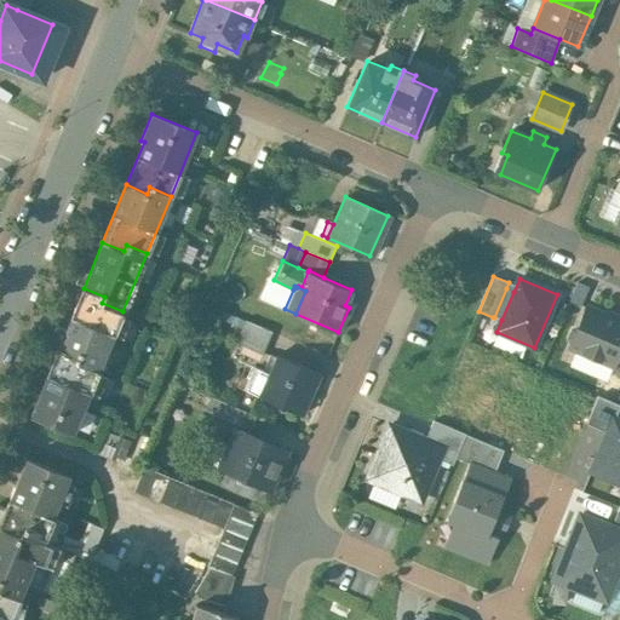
[(104,297),(84,288),(59,346),(80,355),(78,361),(99,369),(122,311),(102,303),(104,297)]
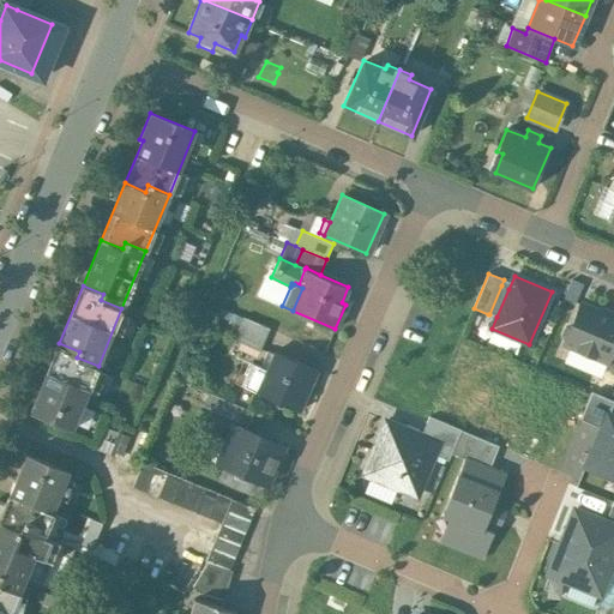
[(501,286),(489,314),(497,317),(509,289),(501,286)]
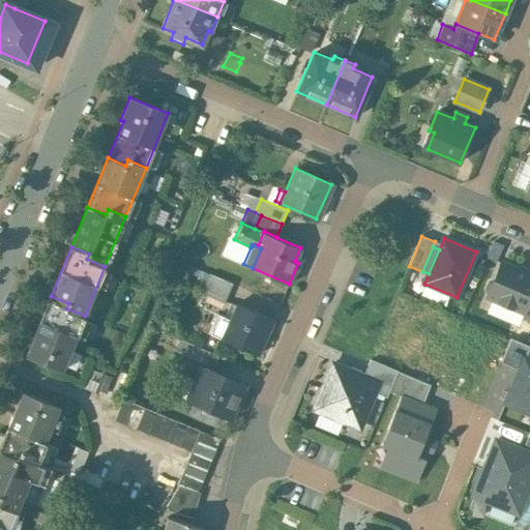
[(529,274),(502,263),(494,281),(493,282),(490,283),(487,290),(489,293),(489,294),(488,297),(524,313),(529,298),(529,274)]
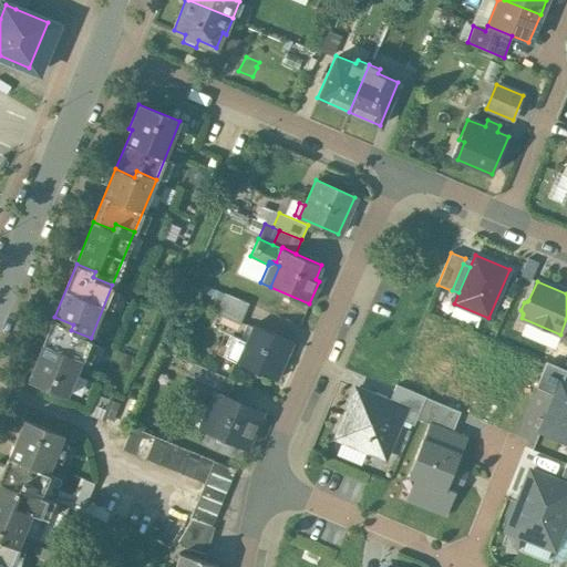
[(248,303),(225,292),(216,312),(239,322),(248,303)]
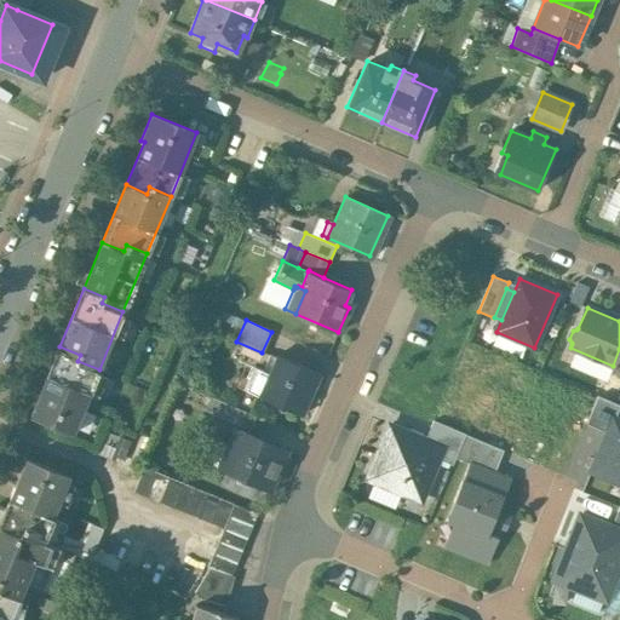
[(80,355),(59,346),(30,415),(73,432),(99,369),(78,361),(80,355)]
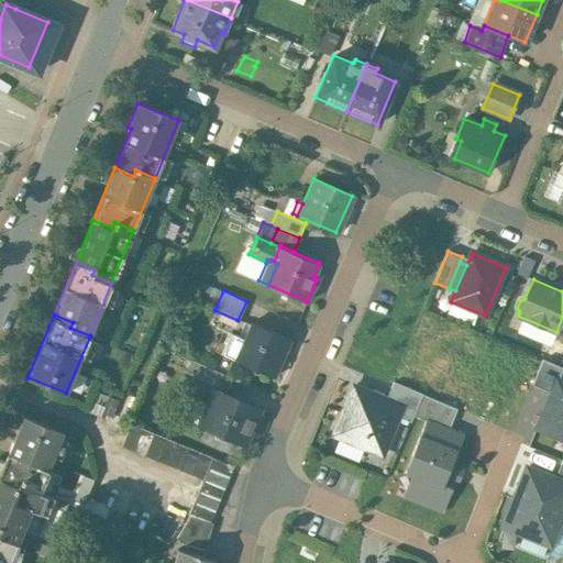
[(290,338),(251,321),(243,339),(234,359),(274,375),(274,374),(273,374),(289,339),(290,338)]
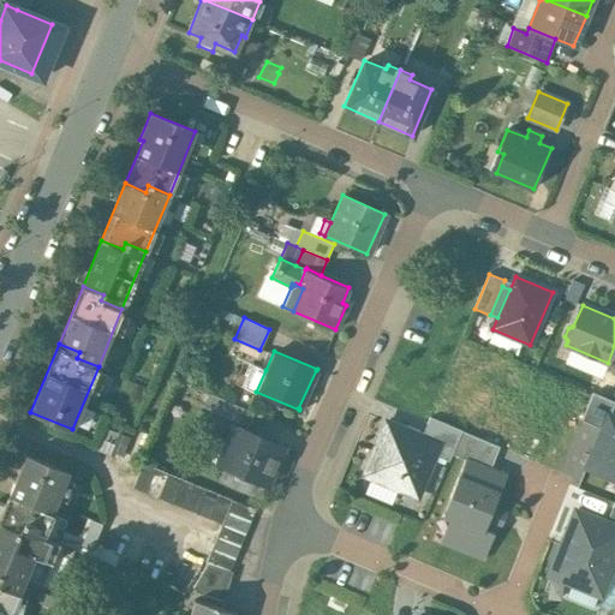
[(254,365),(249,375),(240,371),(236,382),(256,392),(266,370),(254,365)]
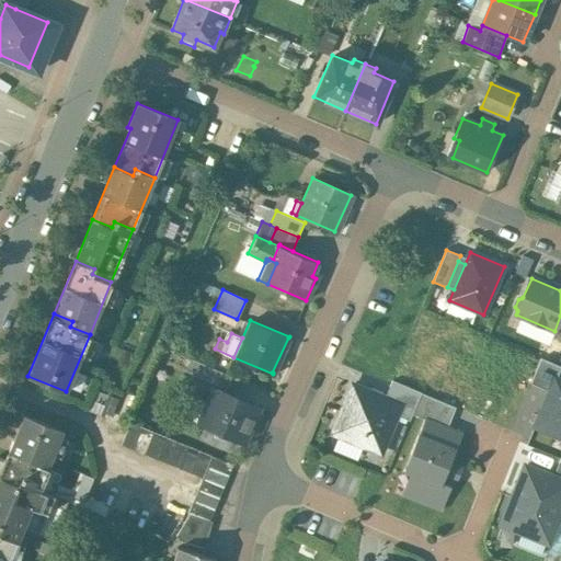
[(533,381),(550,389),(557,375),(560,364),(544,356),(533,381)]
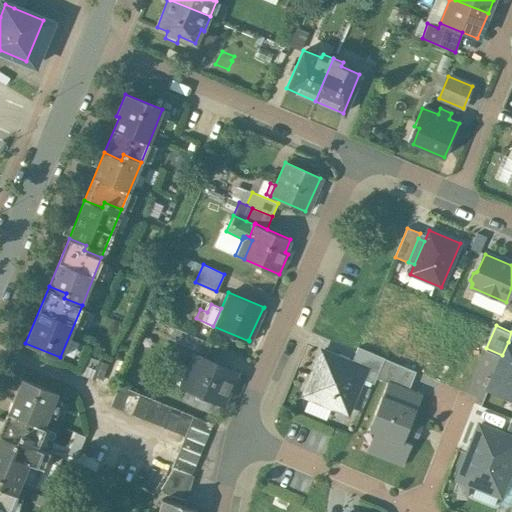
[(210,343),(191,335),(186,345),(205,354),(210,343)]
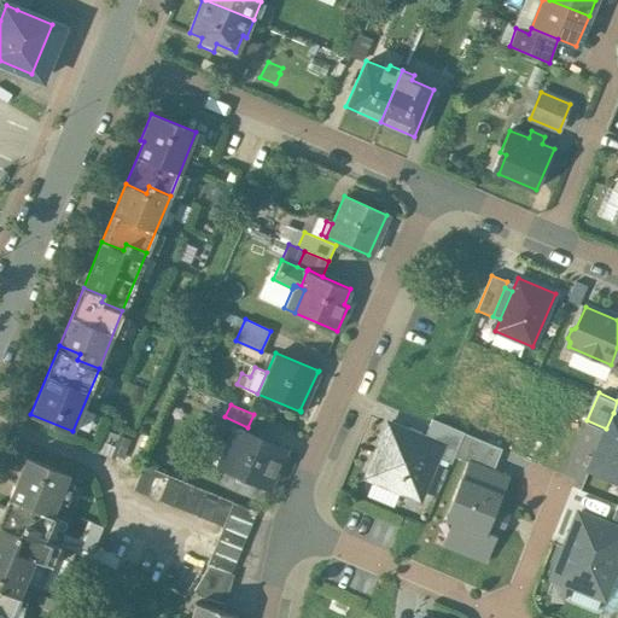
[(617,414),(613,413),(606,429),(590,468),(617,479),(617,414)]
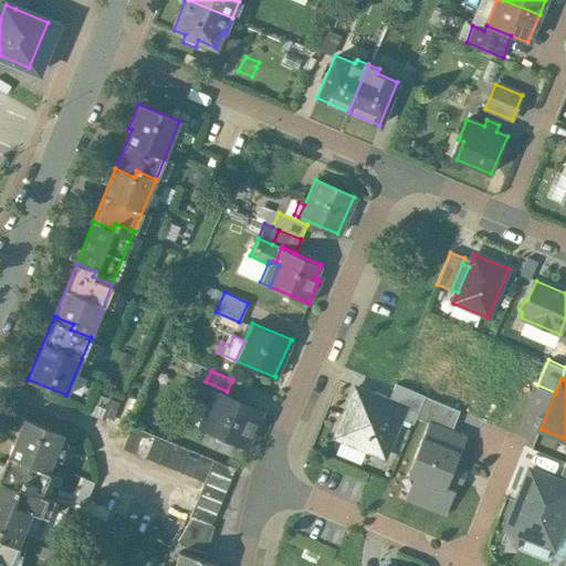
[(399,381),(392,398),(409,406),(404,418),(415,423),(419,416),(428,395),(399,381)]
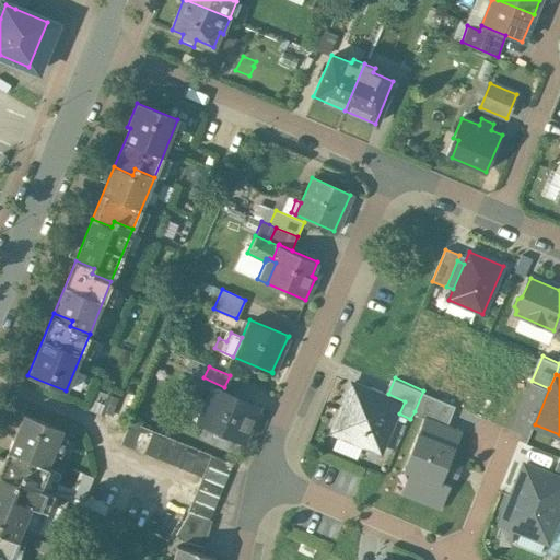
[(331,431),(383,453),(399,413),(405,401),(388,394),(353,380),(331,431)]
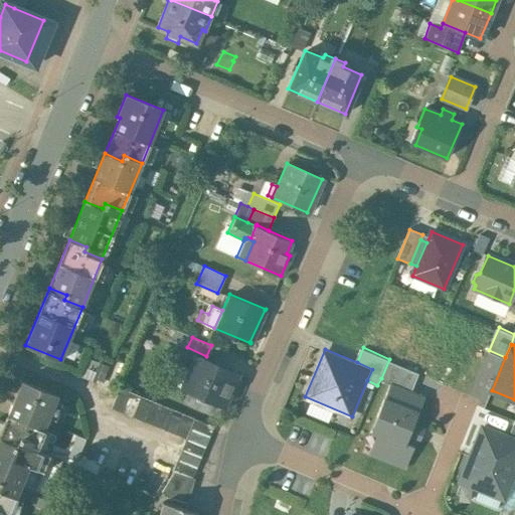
[(236,373),(197,356),(190,371),(196,374),(189,388),(193,390),(213,399),(222,403),(236,373)]
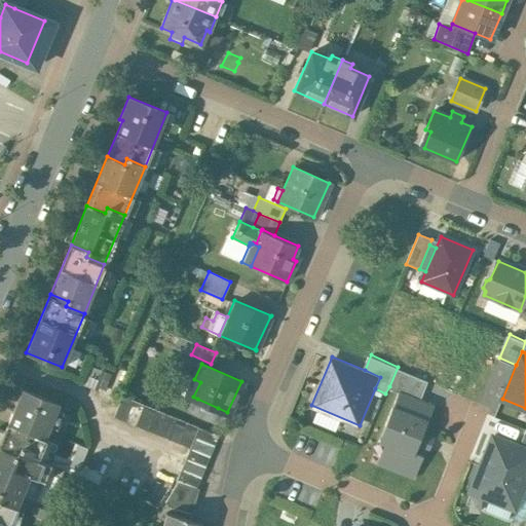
[(398,367),(389,386),(401,390),(421,399),(429,379),(398,367)]
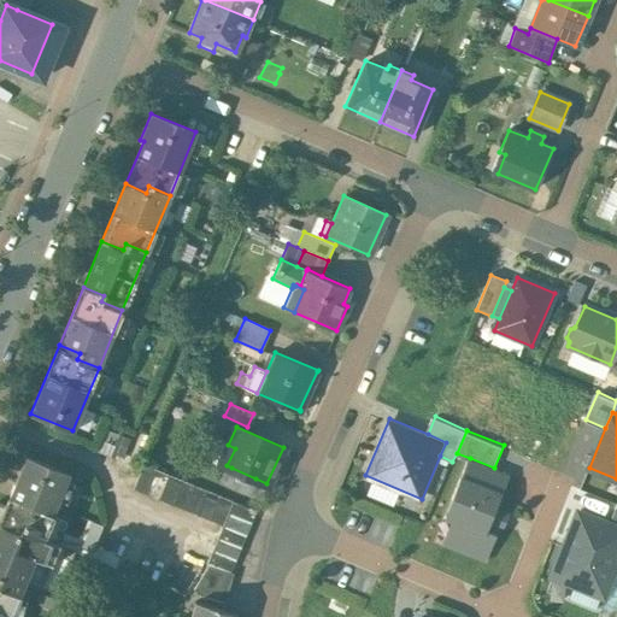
[(27,458),(4,515),(43,532),(68,474),(27,458)]
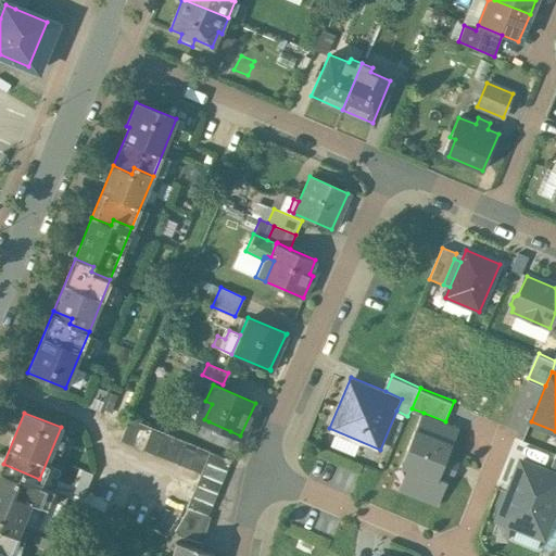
[(445,421),(424,413),(404,463),(411,466),(401,491),(440,506),(451,478),(441,475),(459,427),(445,421)]
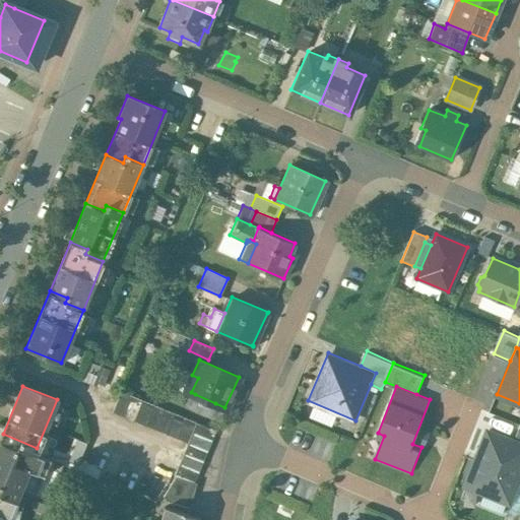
[(196,423),(121,392),(113,412),(188,444),(196,423)]
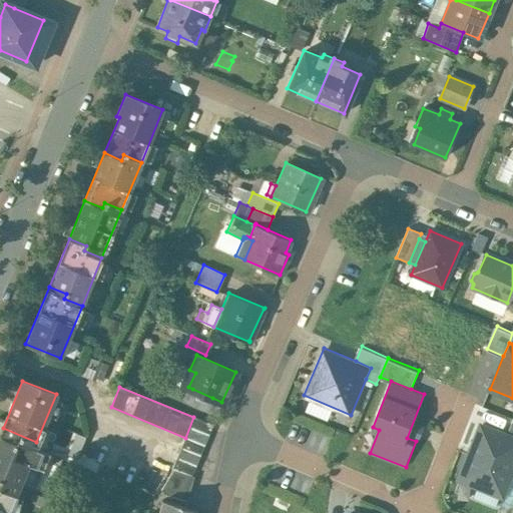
[(212,398),(192,389),(187,402),(206,410),(212,398)]
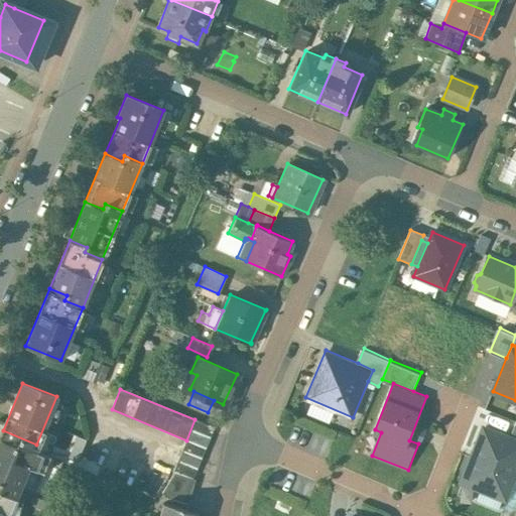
[(186,440),(173,471),(194,479),(215,427),(195,419),(186,440)]
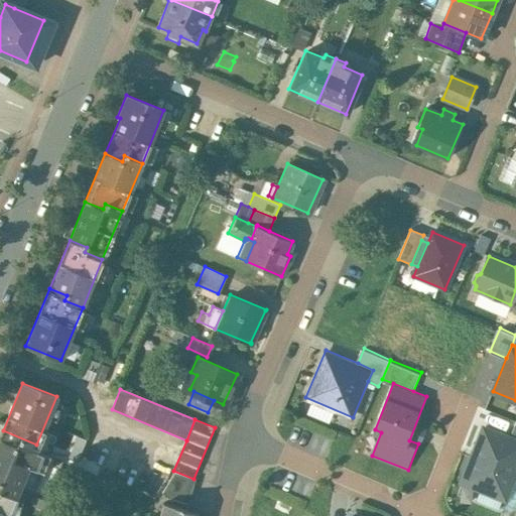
[(507,499),(515,476),(515,436),(483,424),(461,482),(507,499)]
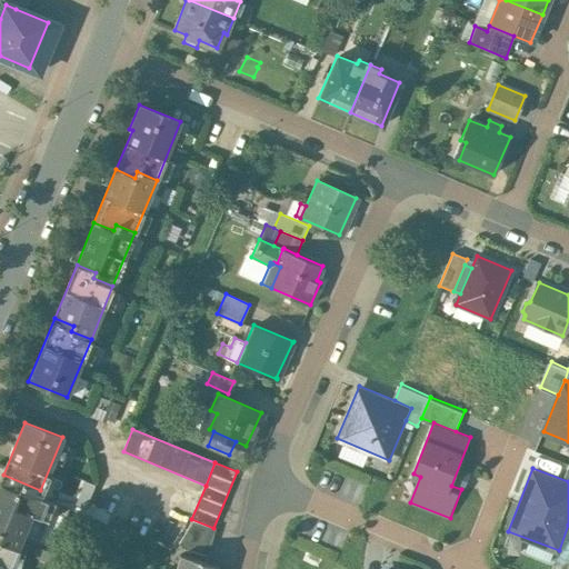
[(3,475),(0,482),(0,536),(18,543),(40,490),(3,475)]
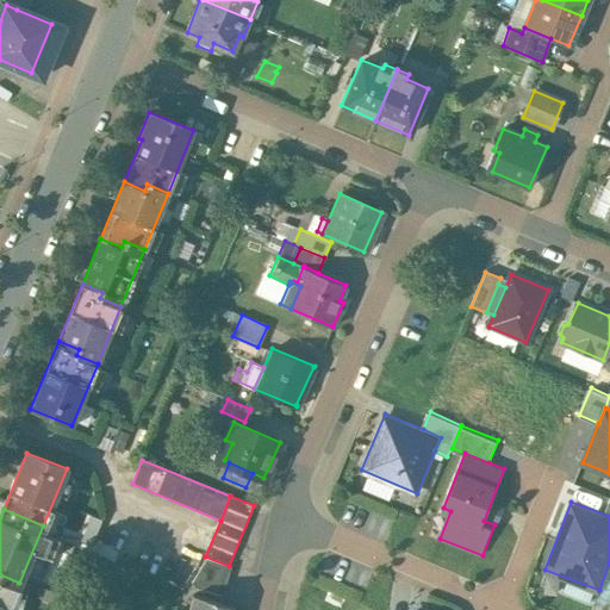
[(229,566),(206,560),(201,566),(192,583),(195,589),(222,596),(231,567),(229,566)]
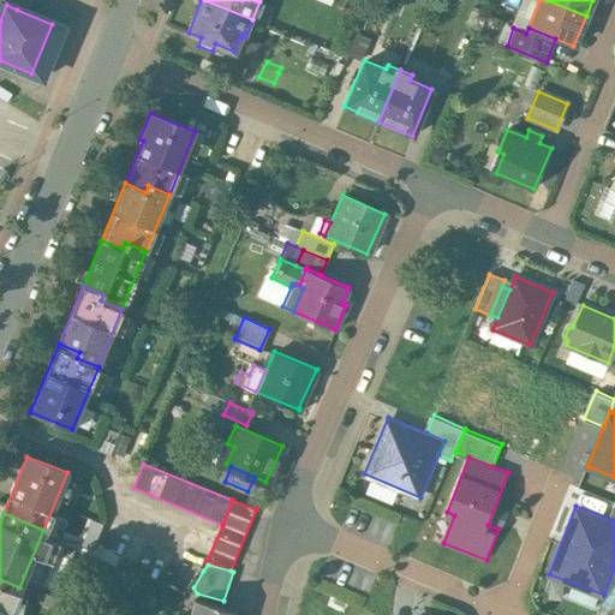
[(0,579),(0,614),(9,614),(19,587),(0,579)]
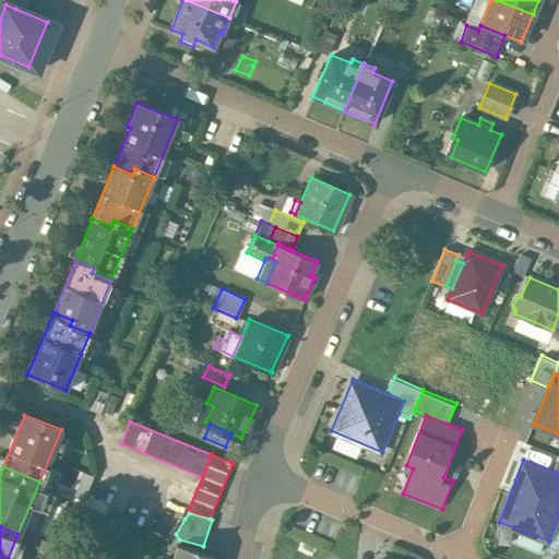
[(213,558),(215,557),(177,545),(173,558),(213,558)]
